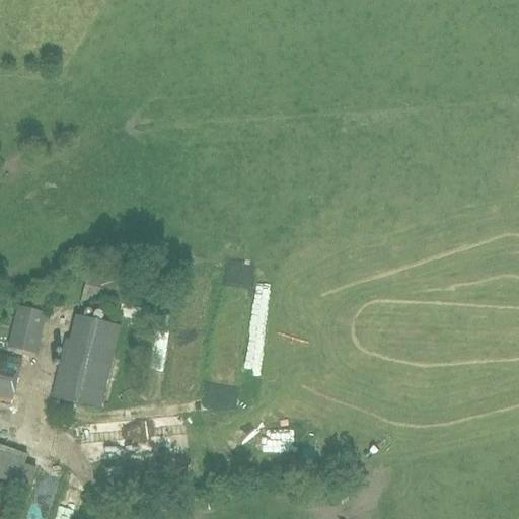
[(121,311),(129,278),(89,269),(81,301),(121,311)]
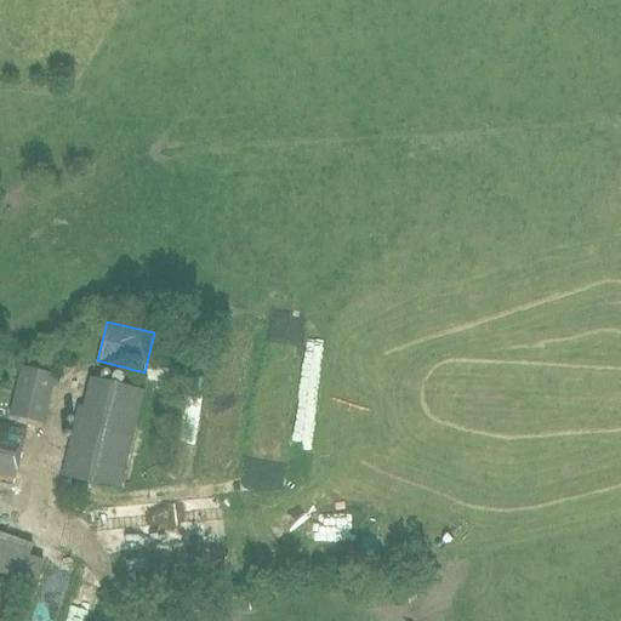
[(43,426),(55,376),(21,368),(9,416),(43,426)]
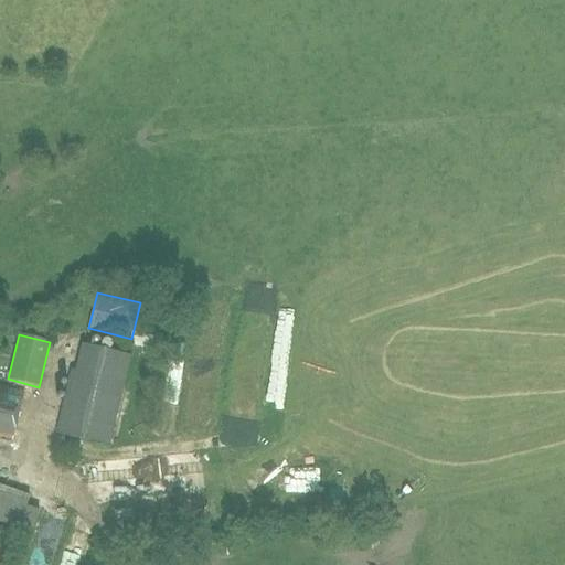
[(108,447),(124,383),(73,372),(55,434),(108,447)]
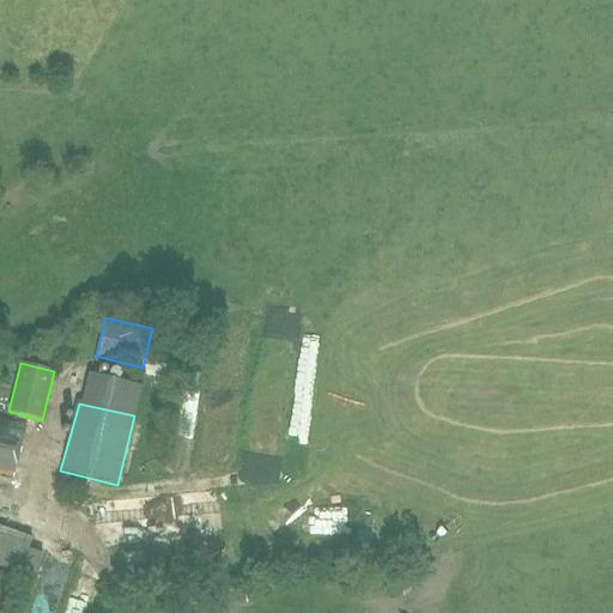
[(0,473),(13,477),(26,425),(0,418),(0,473)]
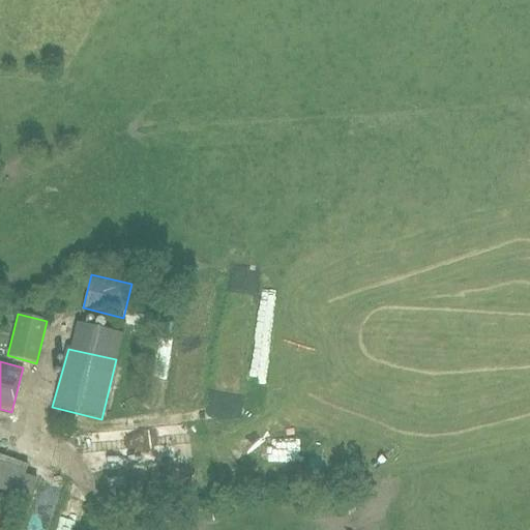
[(37,478),(25,474),(18,496),(30,500),(37,478)]
